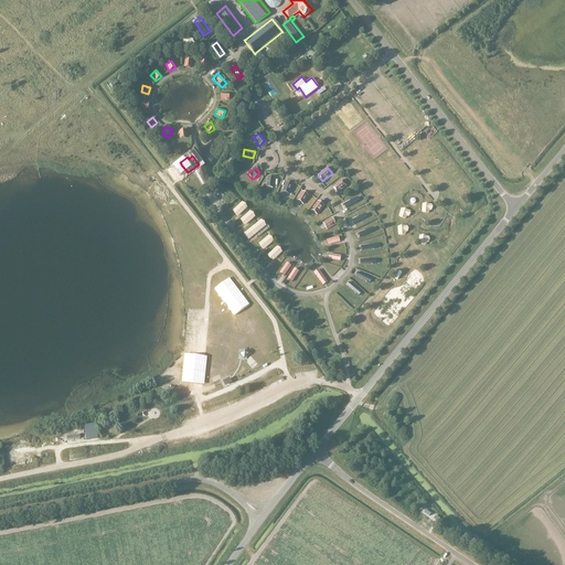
[(345,187),(341,180),(337,184),(333,188),(337,192),(341,190),(345,187)]
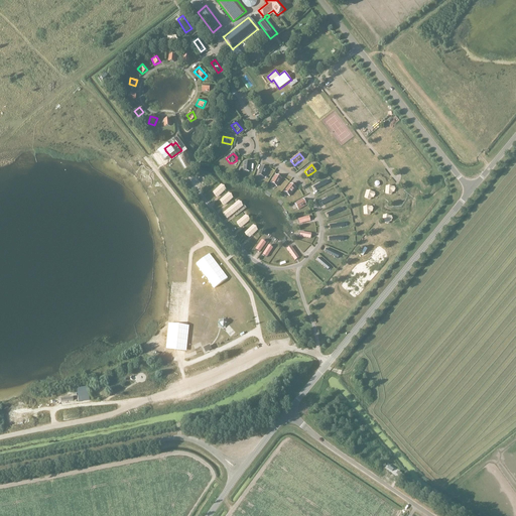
[(267,168),(261,166),(258,175),(263,177),(267,168)]
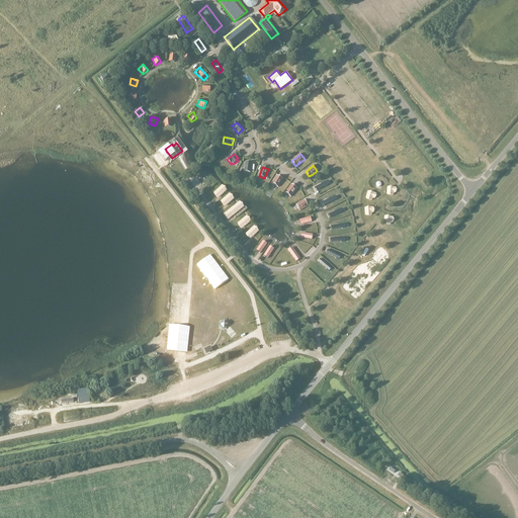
[(282,180),(276,176),(272,184),(278,187),(282,180)]
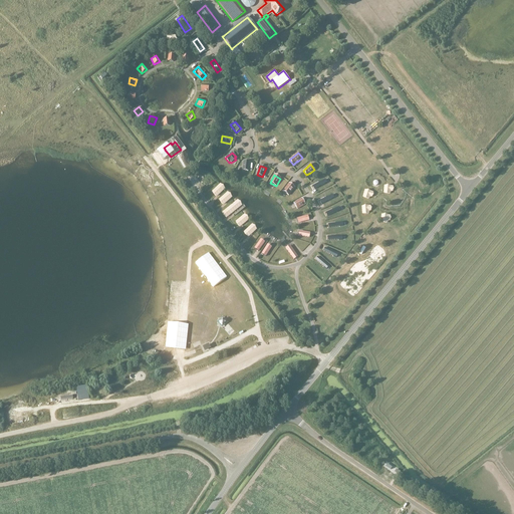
[(324,178),(311,186),(313,190),(326,182),(324,178)]
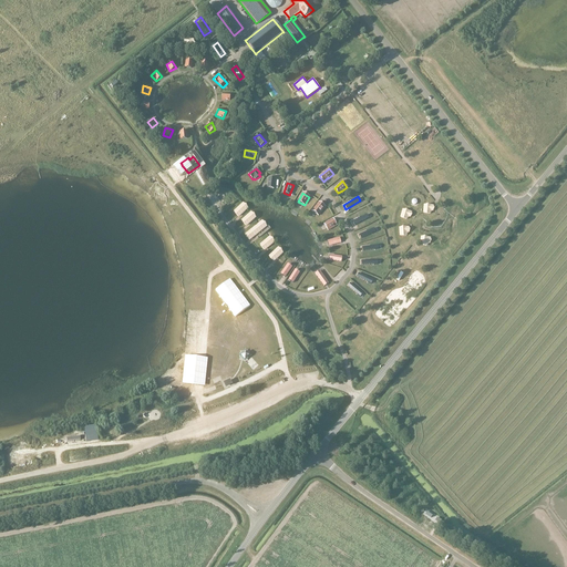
[(243,203),(233,212),(238,217),(248,209),(243,203)]
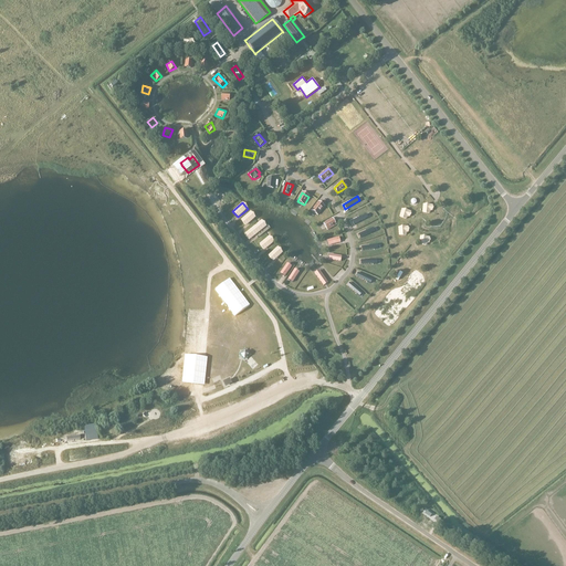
[(325,208),(318,202),(312,210),(318,216),(325,208)]
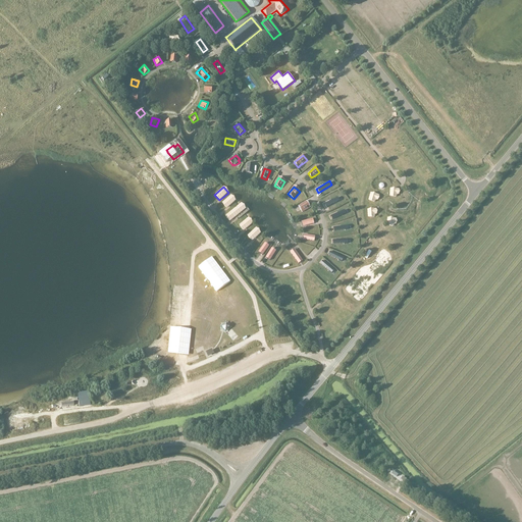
[(377,195),(371,192),(368,200),(375,203),(377,195)]
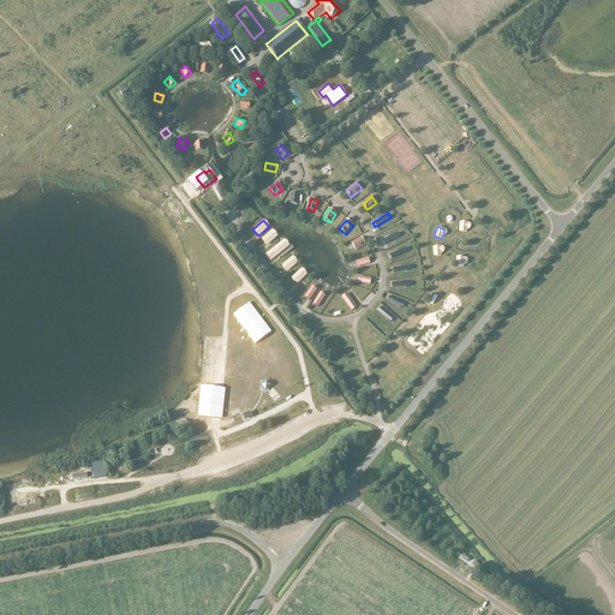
[(272,231),(261,239),(267,246),(278,237),(272,231)]
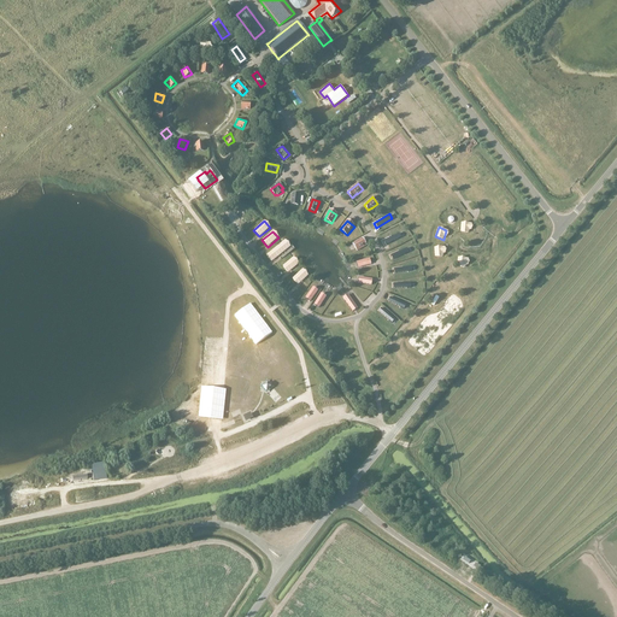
[(399,231),(382,239),(385,244),(401,236),(399,231)]
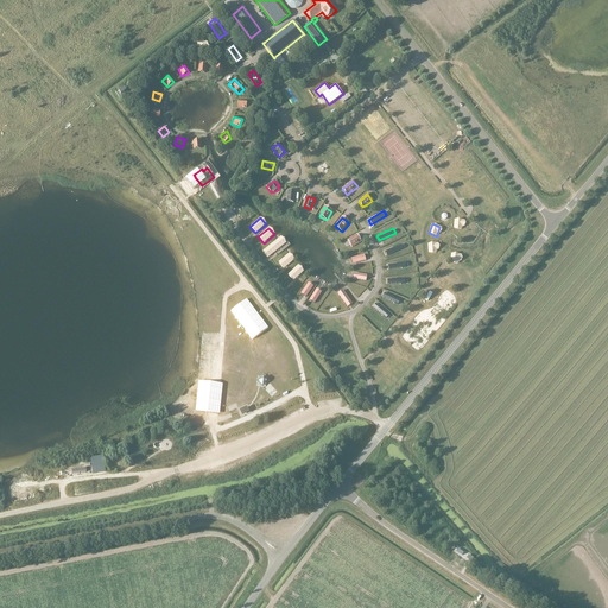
[(361,244),(356,235),(348,240),(353,248),(361,244)]
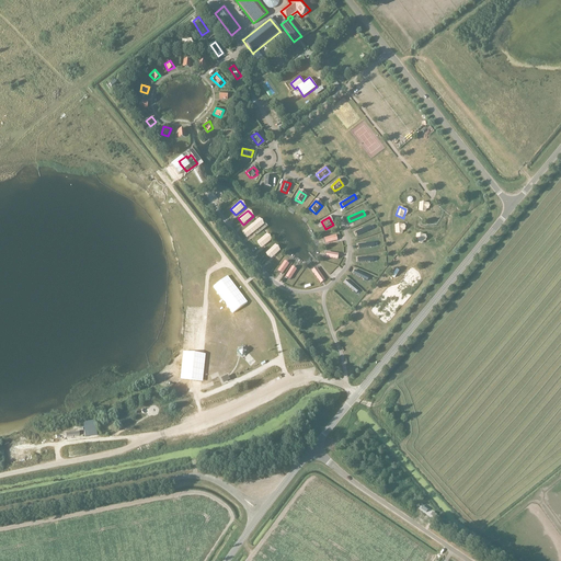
[(259,218),(242,232),(247,239),(264,225),(259,218)]
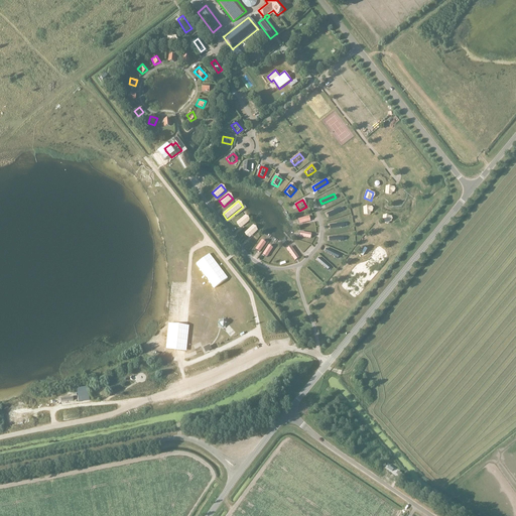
[(370,206),(363,207),(364,215),(371,215),(370,206)]
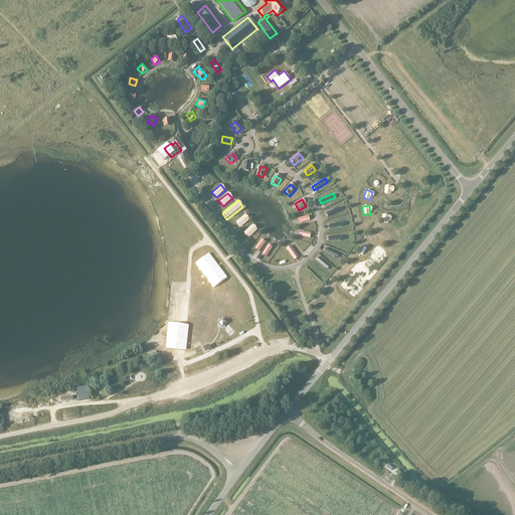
[(339,207),(326,213),(327,217),(341,211),(339,207)]
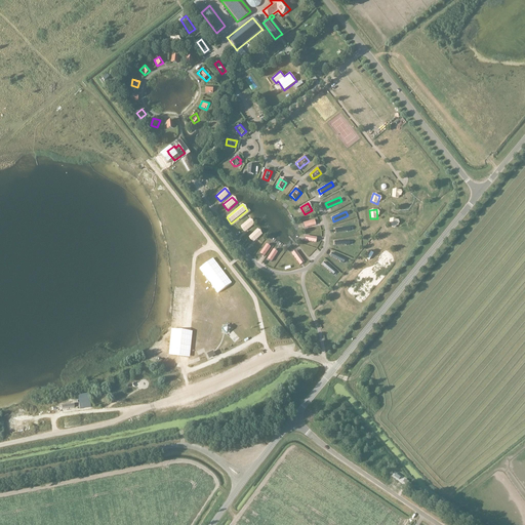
[(249,219),(240,227),(244,232),(254,225),(249,219)]
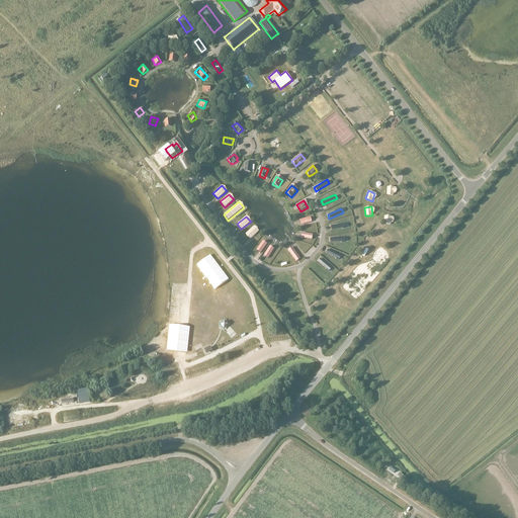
[(313,224),(311,218),(299,221),(301,227),(313,224)]
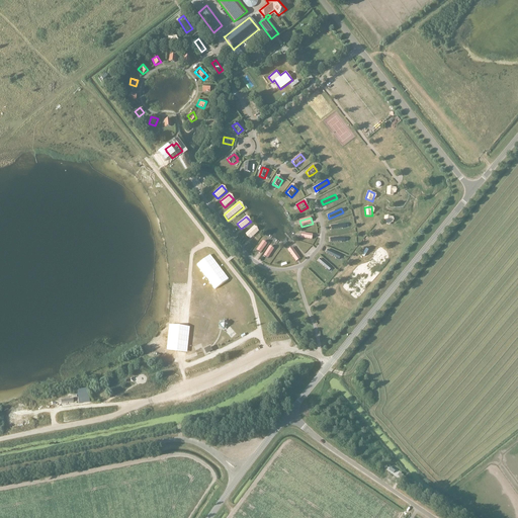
[(254,226),(245,234),(250,239),(259,231),(254,226)]
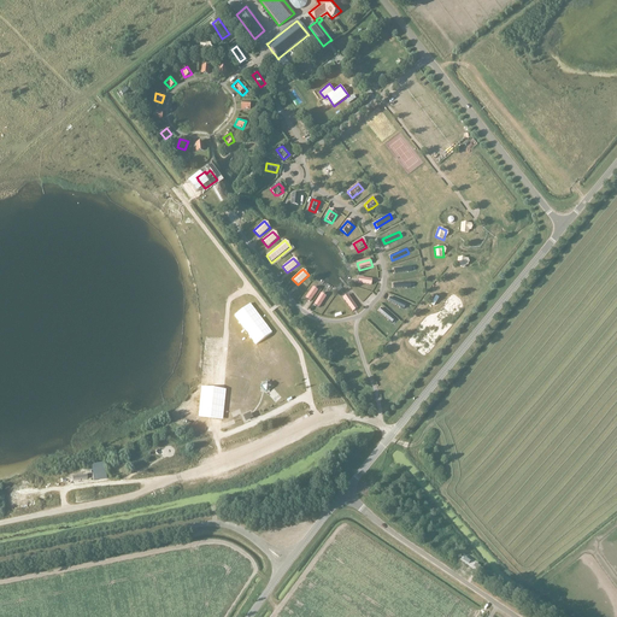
[(311,303),(319,292),(313,288),(305,299),(311,303)]
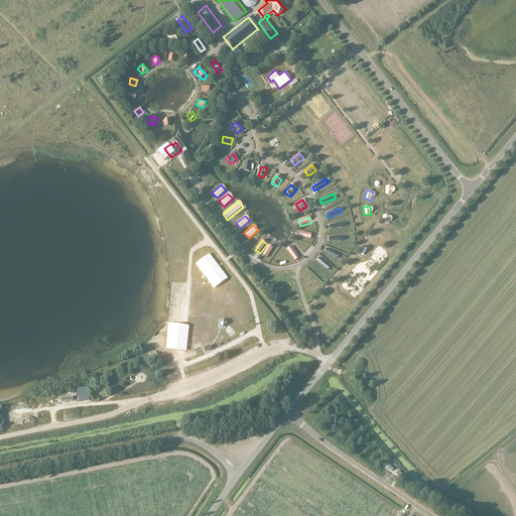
[(267,258),(273,249),(268,246),(263,256),(267,258)]
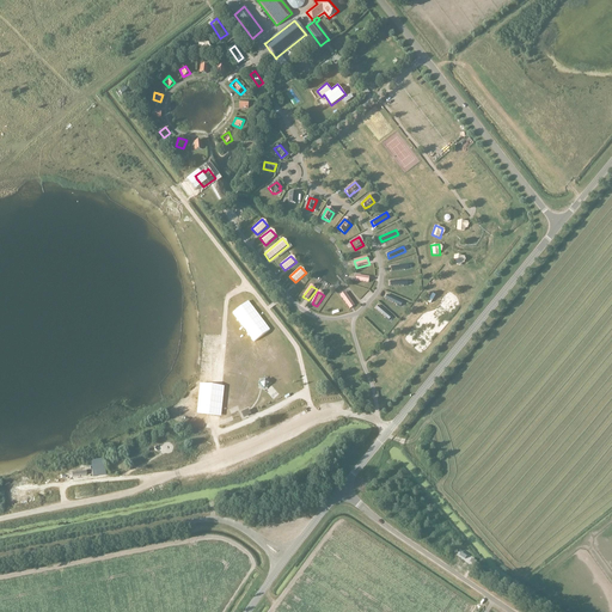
[(355,307),(346,293),(341,297),(350,311),(355,307)]
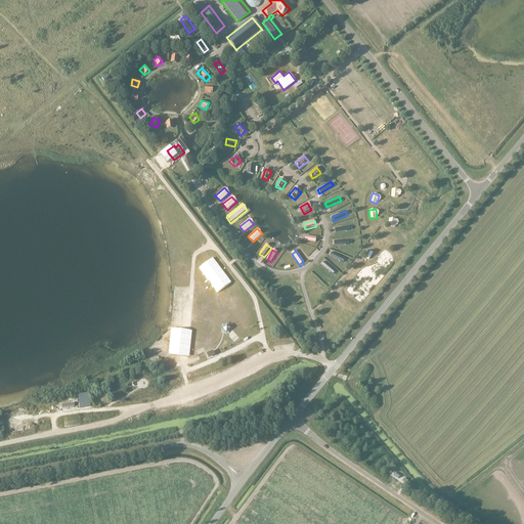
[(345,258),(332,252),(330,256),(343,262),(345,258)]
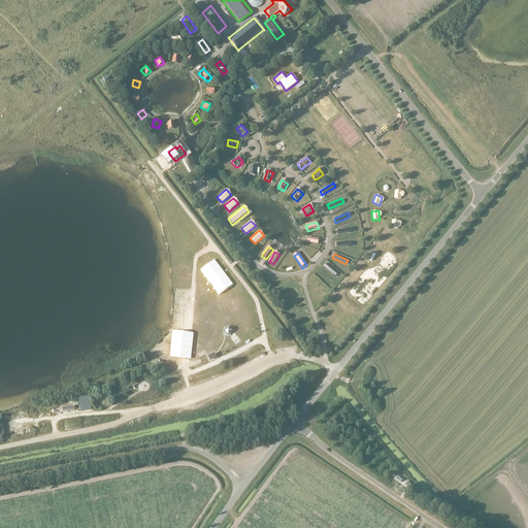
[(338,273),(327,263),(324,266),(335,276),(338,273)]
